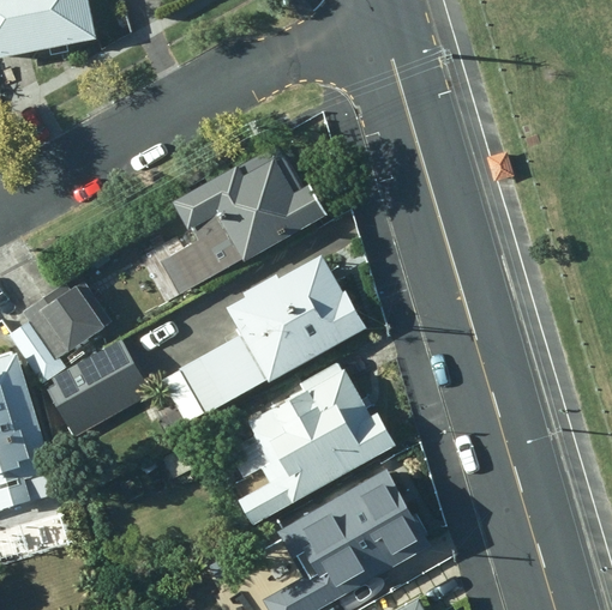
[(0,0),(0,66),(95,47),(84,0),(0,0)]
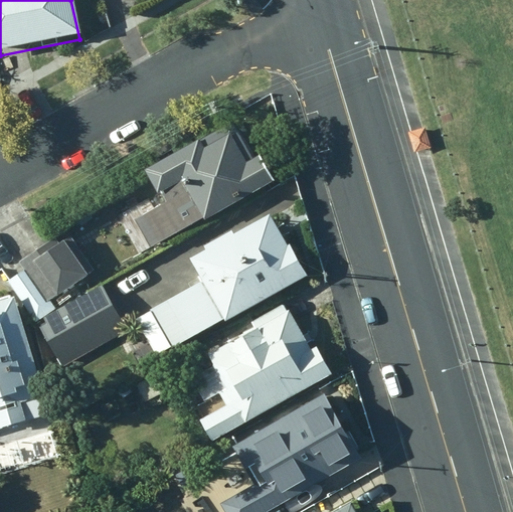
[(150,245),(272,180),(259,154),(245,161),(226,125),(148,167),(167,204),(137,221),(150,245)]
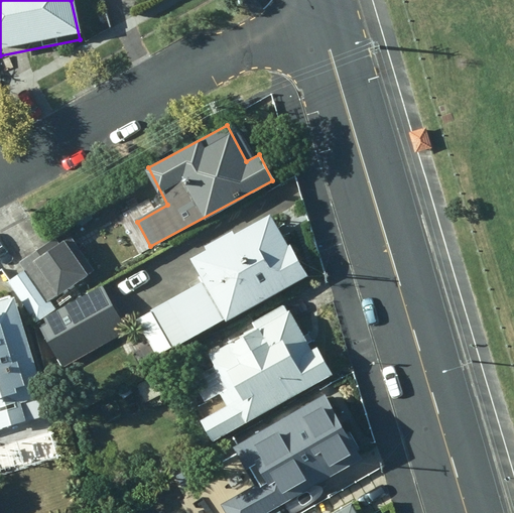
[(431,130),(414,134),(419,155),(436,151),(431,130)]
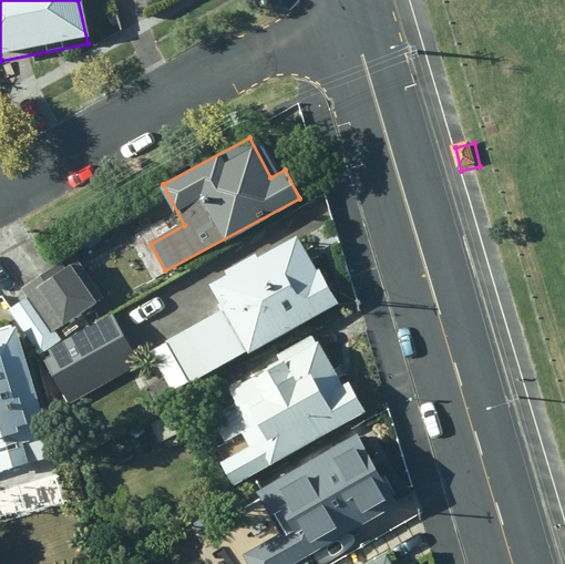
[(192,383),(338,304),(319,268),(307,275),(288,242),(256,259),(254,255),(227,270),(229,274),(211,285),(224,310),(167,341),(192,383)]
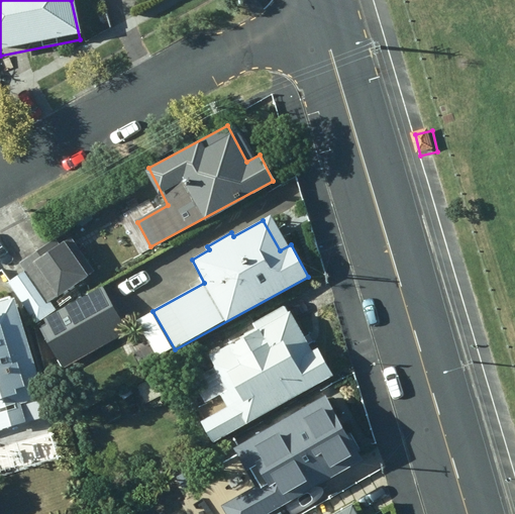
[(21,263),(47,302),(92,272),(69,236),(58,243),(56,240),(21,263)]
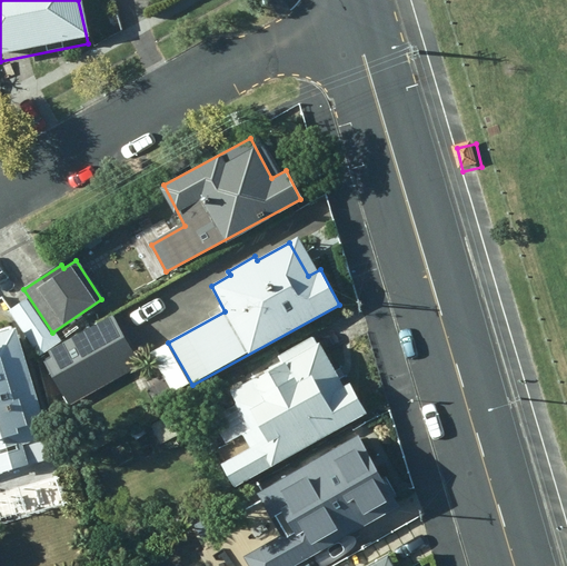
[(60,344),(28,298),(8,311),(40,358),(60,344)]
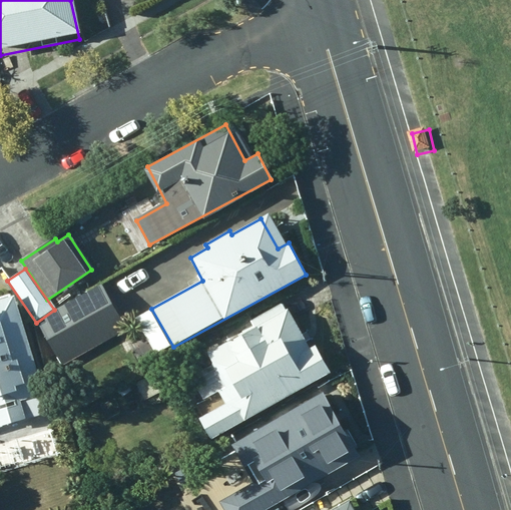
[(127,330),(101,285),(43,318),(46,323),(40,326),(62,366),(127,330)]
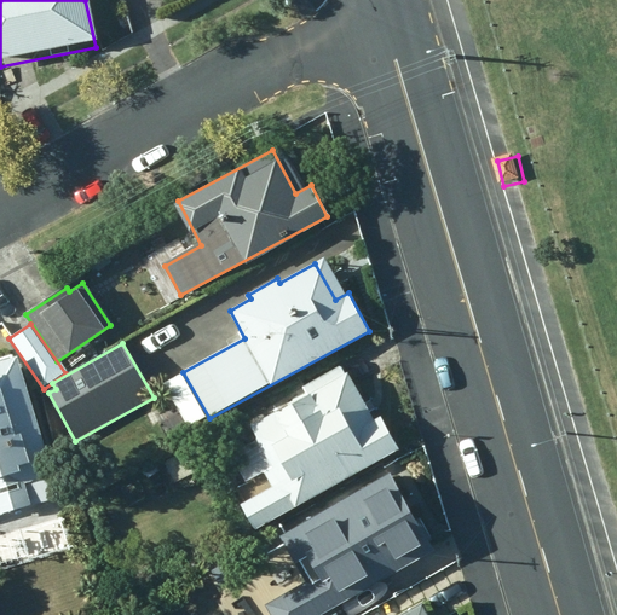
[(48,473),(15,355),(0,359),(0,514),(19,508),(12,483),(48,473)]
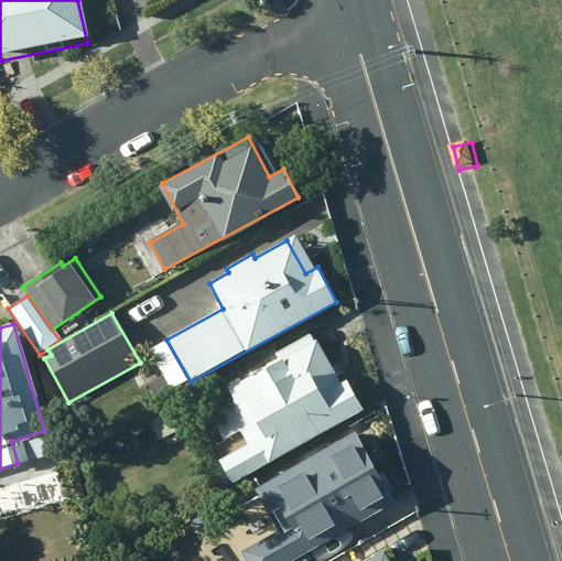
[(230,482),(363,410),(346,379),(328,389),(319,370),(327,366),(310,335),(276,354),(279,359),(227,388),(248,427),(240,431),(247,444),(218,460),(230,482)]
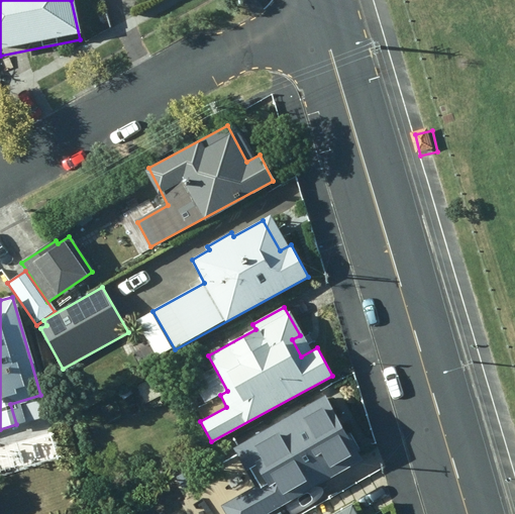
[(265,513),(362,459),(325,395),(233,446),(254,485),(220,505),(224,513),(265,513)]
